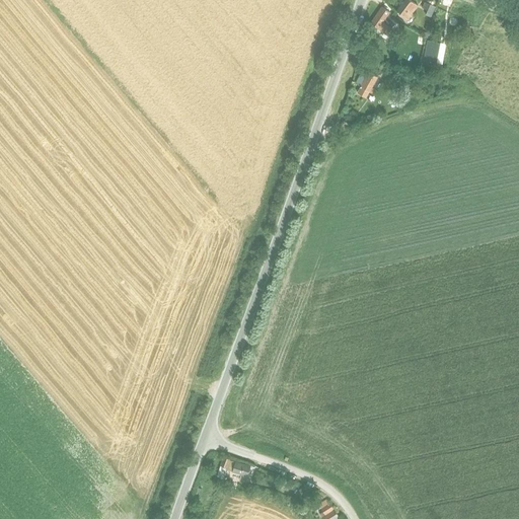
[(406,18),(417,5),(411,0),(404,0),(396,10),(406,18)]
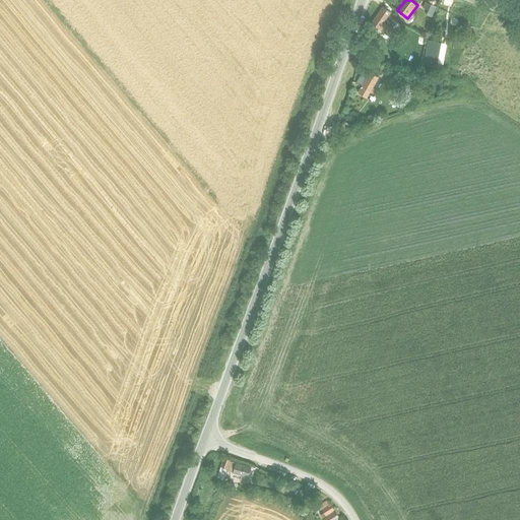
[(432,16),(436,7),(425,1),(420,5),(428,10),(427,14),(432,16)]
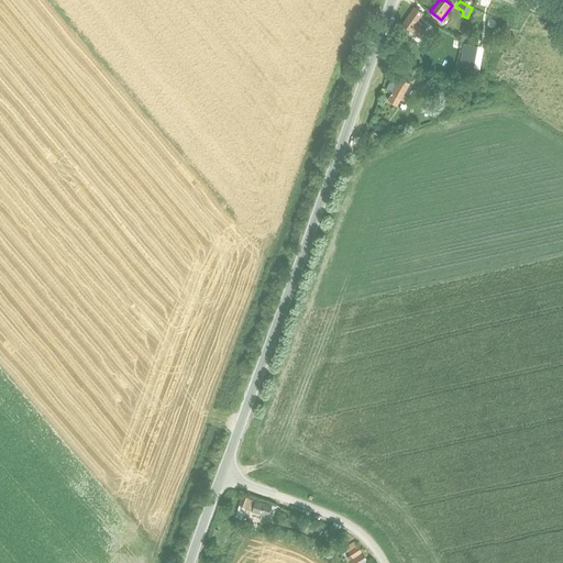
[(401,25),(410,31),(419,37),(424,29),(416,23),(422,13),(415,8),(401,25)]
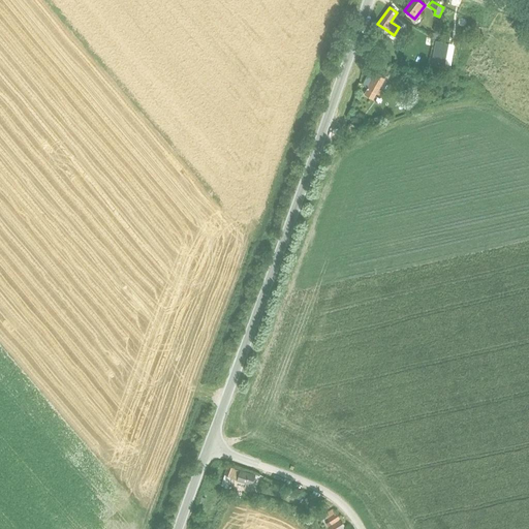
[(444,63),(448,43),(436,41),(432,61),(444,63)]
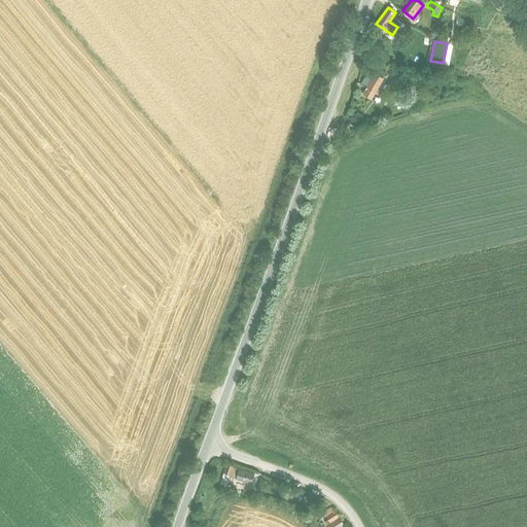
[(378,95),(381,91),(378,89),(383,78),(369,70),(361,83),(366,86),(365,88),(378,95)]
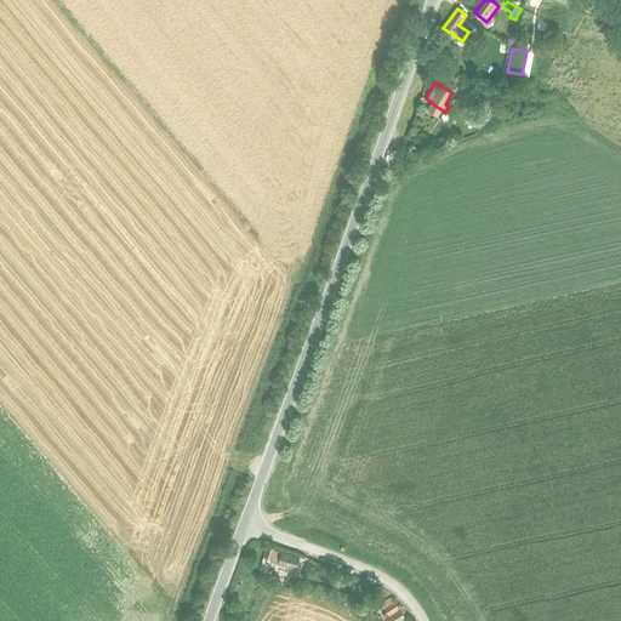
[(408,151),(420,155),(423,146),(411,141),(408,151)]
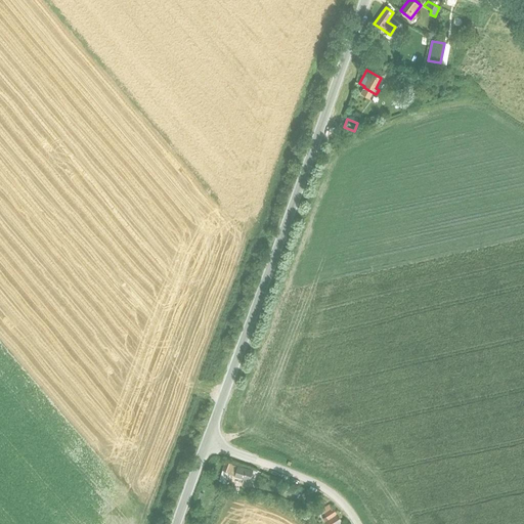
[(231,463),(225,461),(221,472),(218,480),(221,481),(225,471),(227,472),(227,474),(243,478),(242,482),(247,483),(248,479),(250,480),(253,471),(231,465),(231,463)]
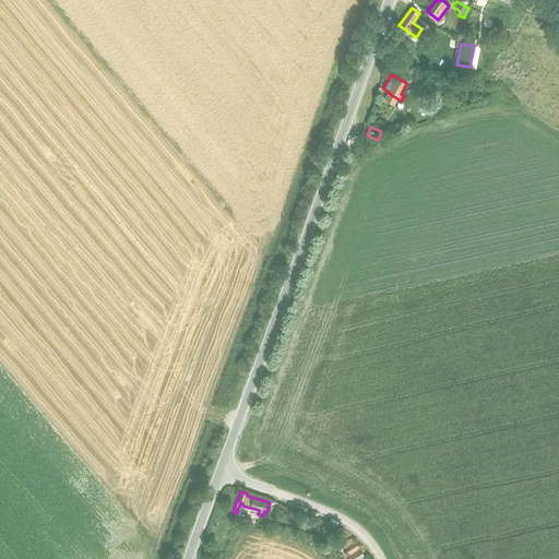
[(347,558),(359,558),(365,557),(352,537),(343,543),(348,551),(344,554),(347,558)]
